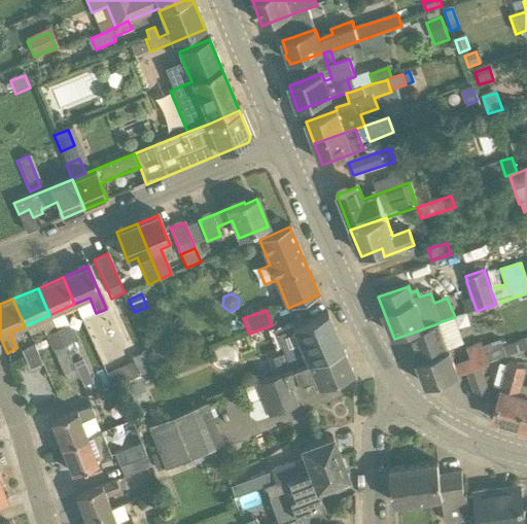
[(308,363),(342,349),(327,314),(306,323),(305,320),(294,324),(295,327),(293,328),(302,351),(274,362),(279,375),(308,363)]
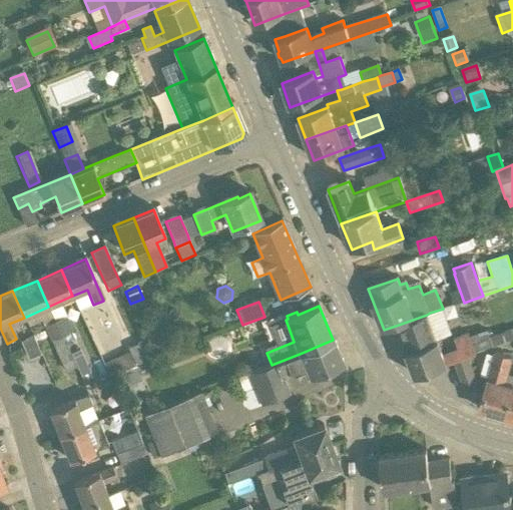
[(512,330),(489,338),(487,332),(470,338),(469,335),(454,340),(458,351),(444,357),(438,341),(437,342),(427,315),(396,326),(415,377),(454,362),(468,358),(475,355),(512,341),(512,330)]
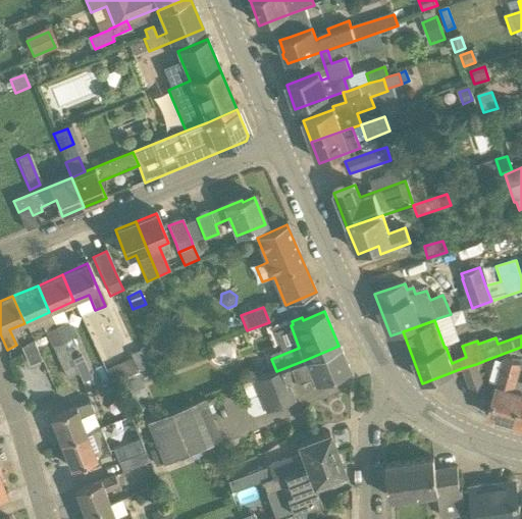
[(67,351),(76,347),(72,339),(74,338),(67,322),(56,327),(67,351)]
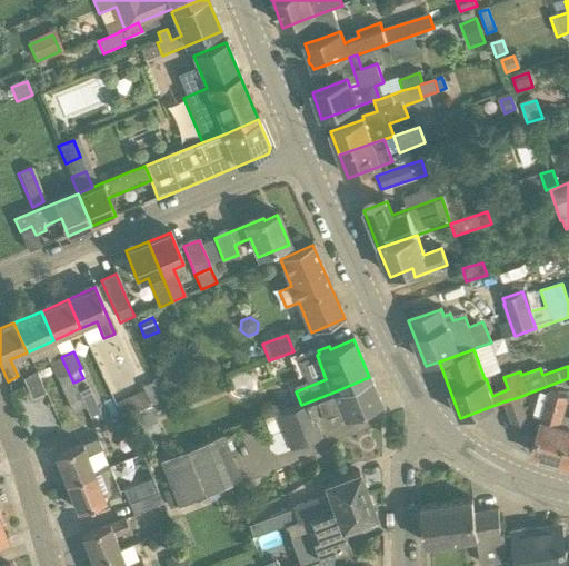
[(86,409),(73,383),(61,357),(49,363),(73,415),(86,409)]
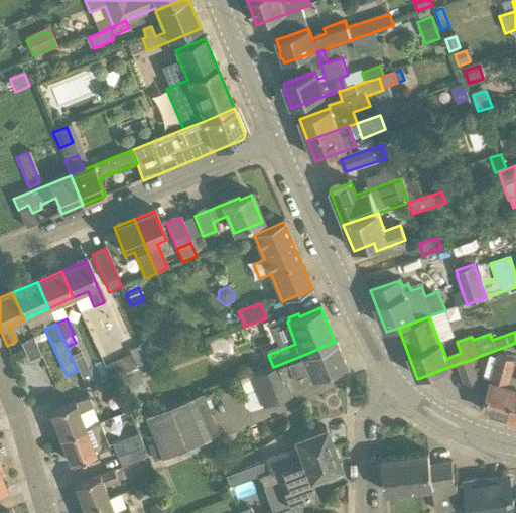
[(162,348),(154,329),(143,334),(151,353),(162,348)]
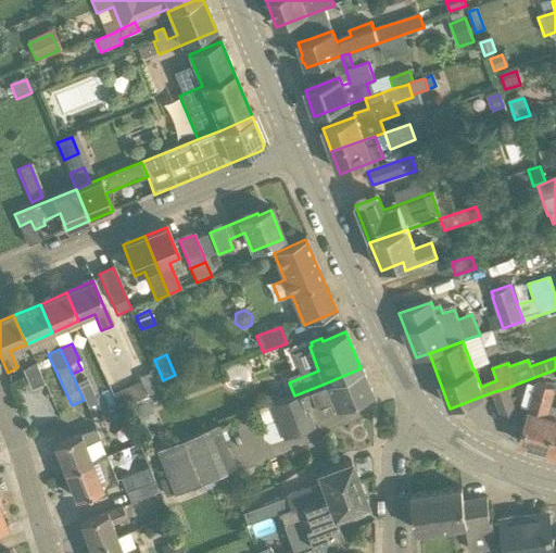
[(38,372),(36,366),(23,373),(32,391),(45,386),(38,372)]
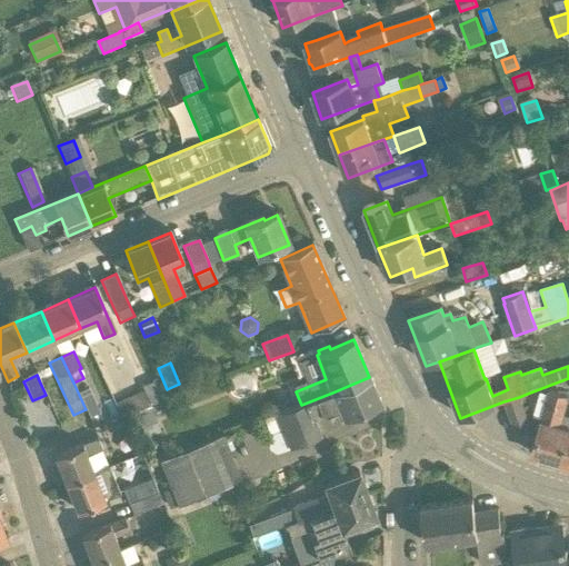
[(301,405),(276,416),(265,420),(270,436),(266,437),(269,449),(278,455),(319,438),(311,421),(327,415),(330,421),(339,418),(340,423),(358,416),(357,411),(380,401),(369,377),(332,393),(301,405)]
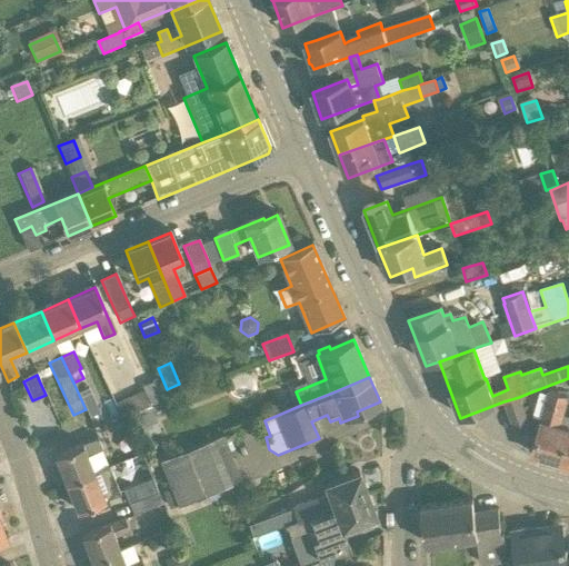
[(143,388),(146,394),(151,406),(167,399),(159,381),(143,388)]
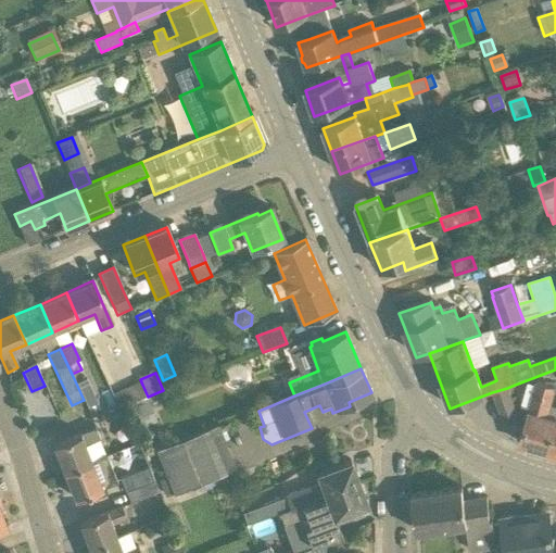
[(77,386),(84,400),(92,396),(86,381),(77,386)]
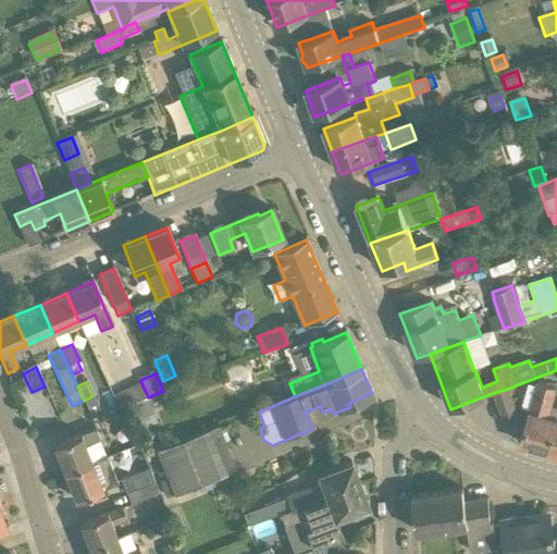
[(556,422),(549,420),(556,392),(556,391),(537,385),(520,445),(548,454),(556,422)]
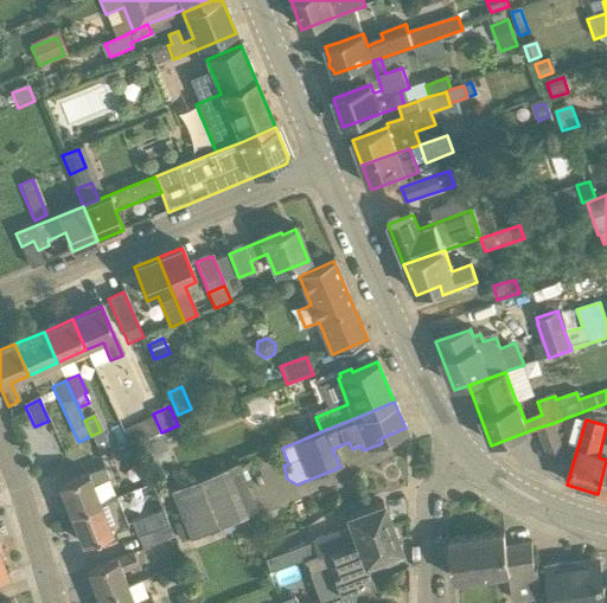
[(554,423),(537,428),(549,460),(564,454),(554,423)]
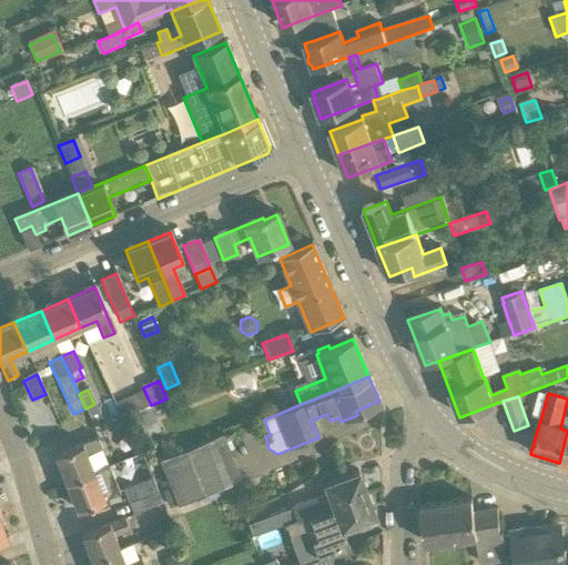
[(117,406),(121,419),(140,410),(134,399),(117,406)]
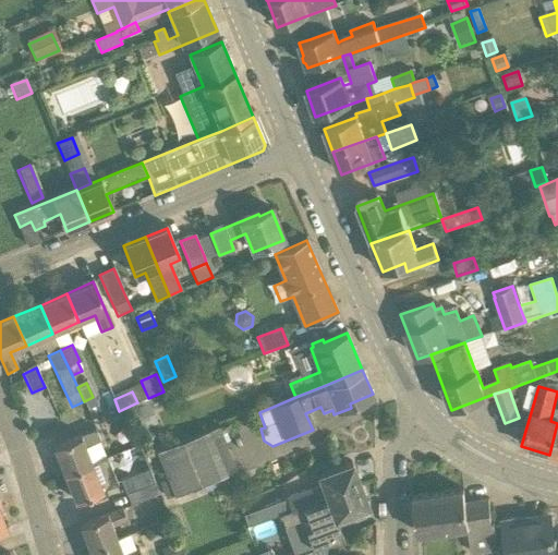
[(158,425),(149,405),(135,411),(144,432),(158,425)]
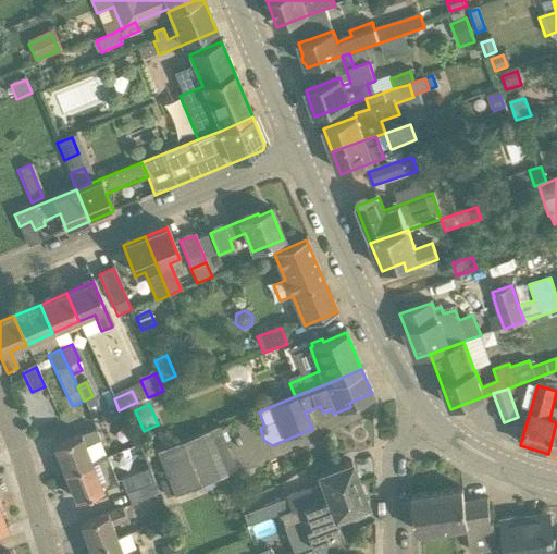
[(219,428),(158,453),(175,497),(236,474),(219,428)]
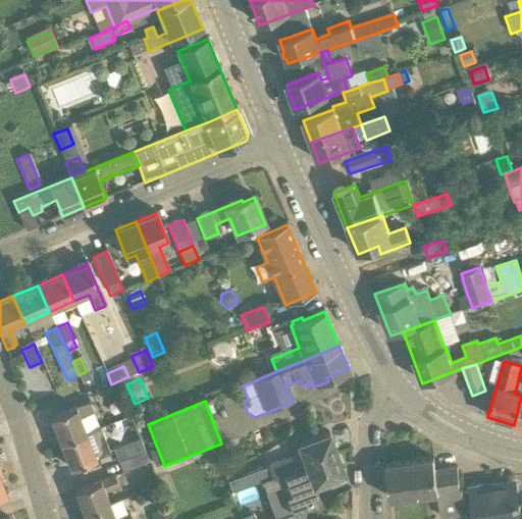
[(60,445),(86,434),(80,419),(94,413),(90,403),(50,418),(60,445)]
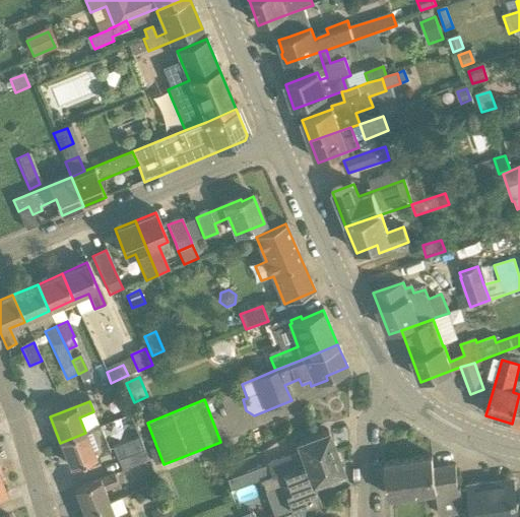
[(110,453),(106,444),(100,428),(85,433),(60,443),(70,468),(110,453)]
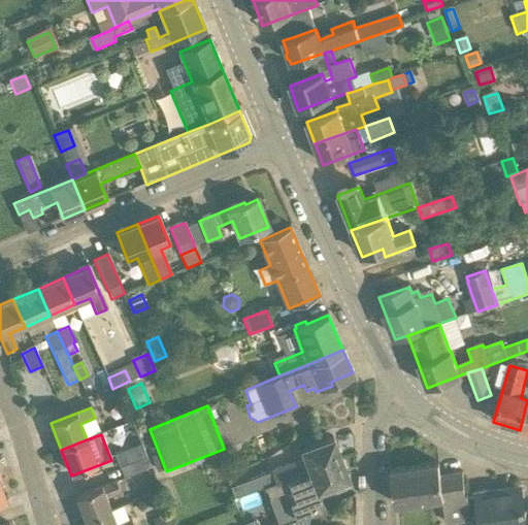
[(291,480),(341,460),(333,439),(301,451),(305,461),(261,478),(265,489),(291,480)]
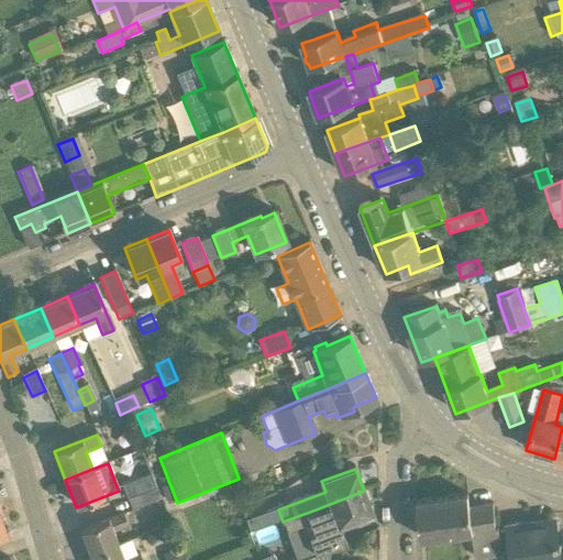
[(150,474),(122,485),(128,500),(155,489),(150,474)]
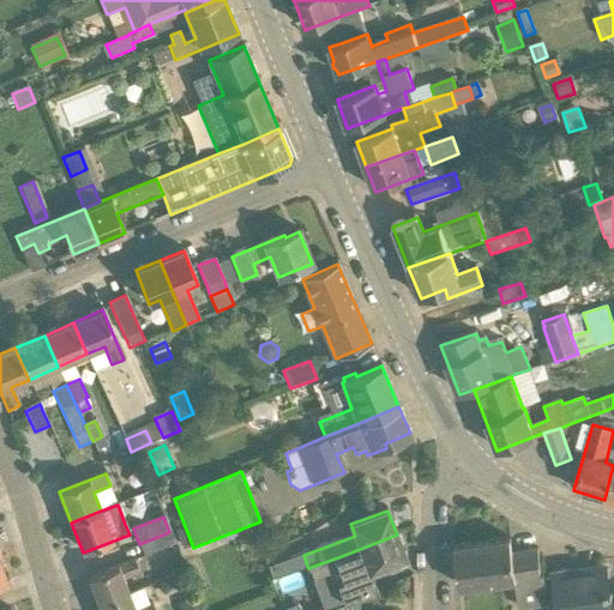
[(175,545),(169,532),(139,544),(144,557),(175,545)]
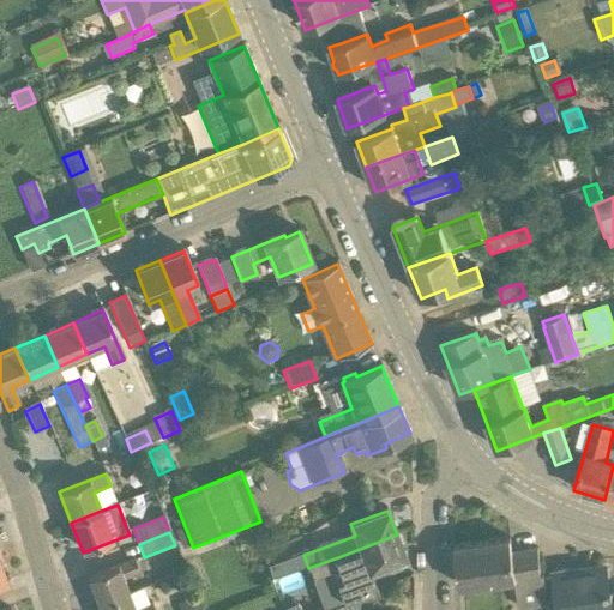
[(344,603),(377,591),(369,573),(405,560),(397,535),(338,557),(308,568),(314,581),(338,572),(342,583),(336,585),(344,603)]
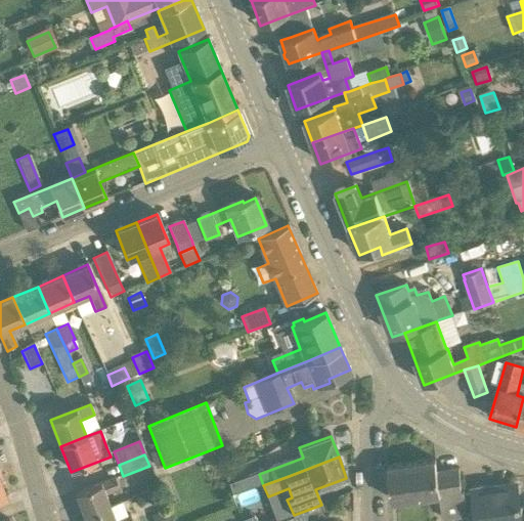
[(460,471),(437,474),(436,462),(387,469),(392,503),(439,495),(442,520),(468,517),(465,490),(463,491),(460,471)]
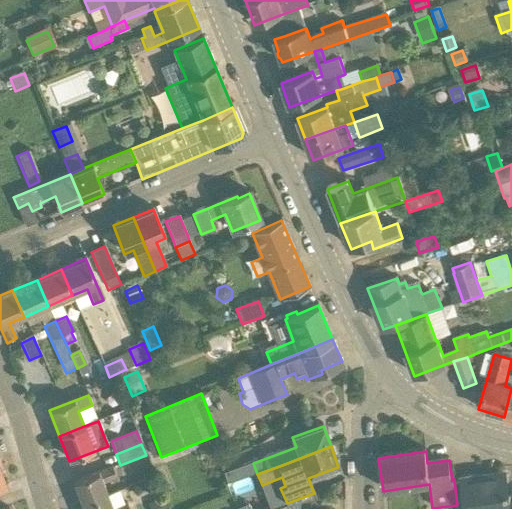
[(83,506),(108,497),(103,484),(116,478),(112,468),(74,483),(83,506)]
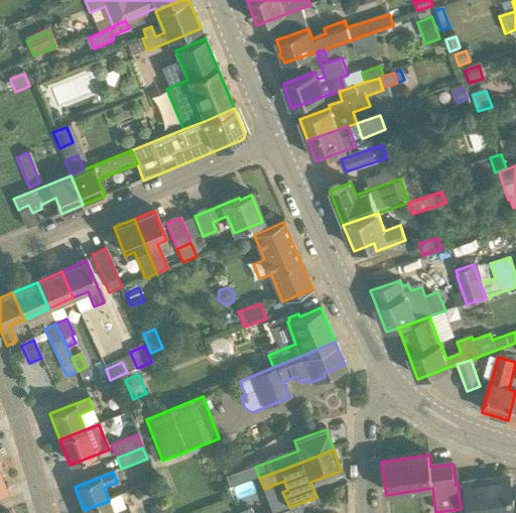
[(514,512),(510,481),(481,485),(480,481),(465,483),(469,512),(514,512)]
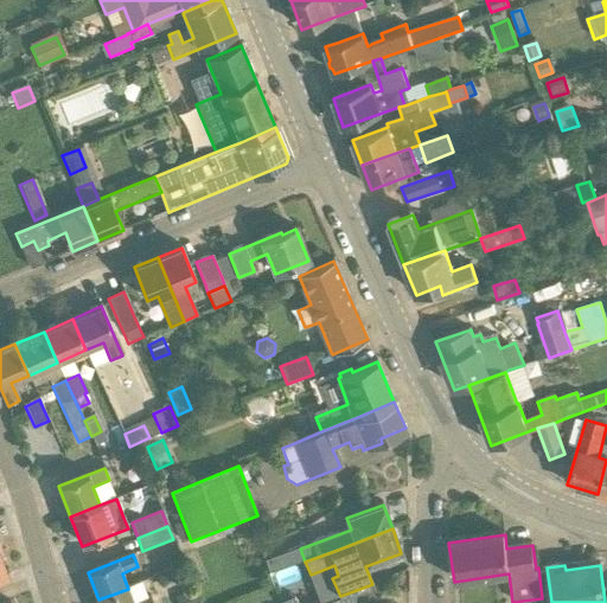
[(178,568),(166,572),(168,578),(180,573),(178,568)]
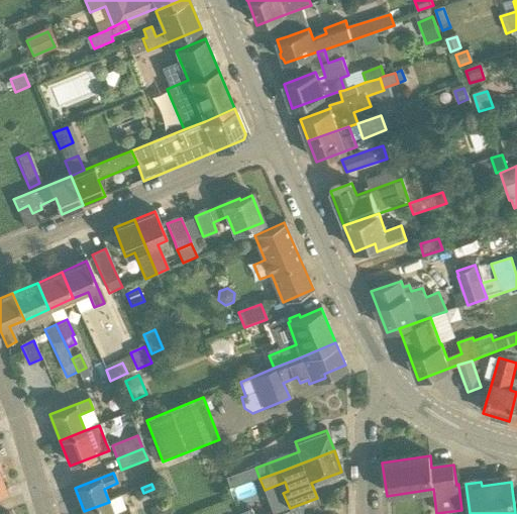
[(129,513),(128,510),(120,513),(113,513),(109,502),(84,511),(85,513),(129,513)]
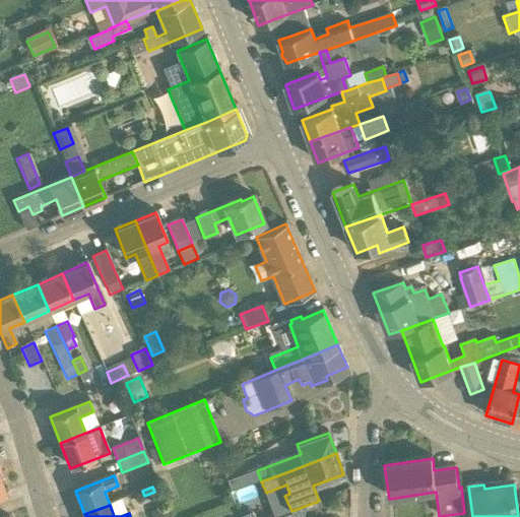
[(170,516),(167,507),(151,513),(152,516),(170,516)]
